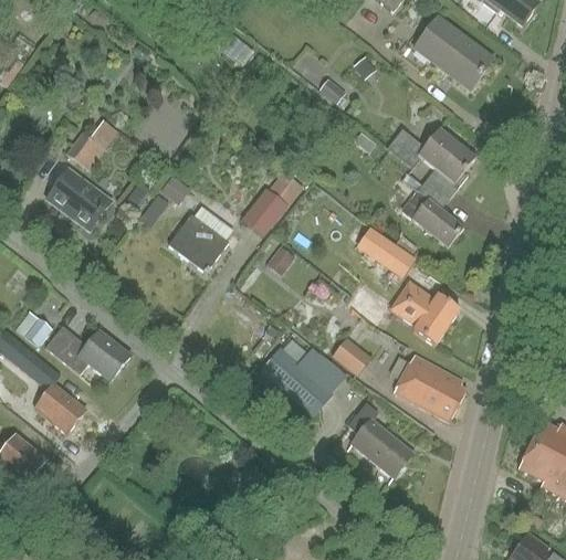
[(380,0),(394,10),(400,0),(380,0)]
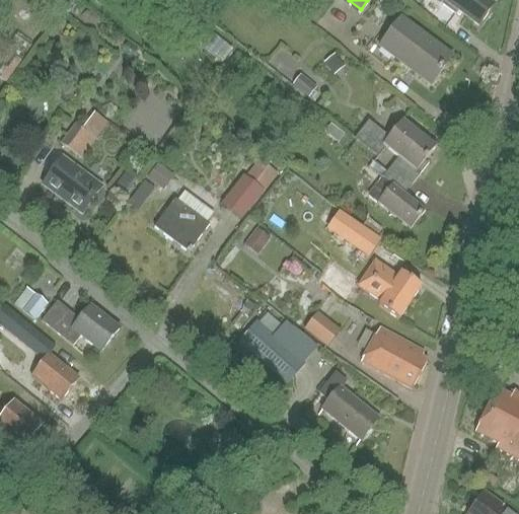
[(445,0),(454,7),(456,4),(478,20),(494,0),(445,0)]
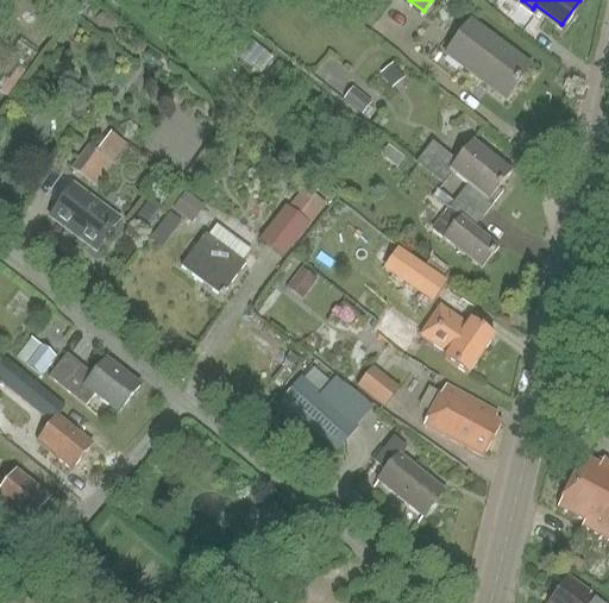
[(504,90),(528,60),(469,14),(445,46),(504,90)]
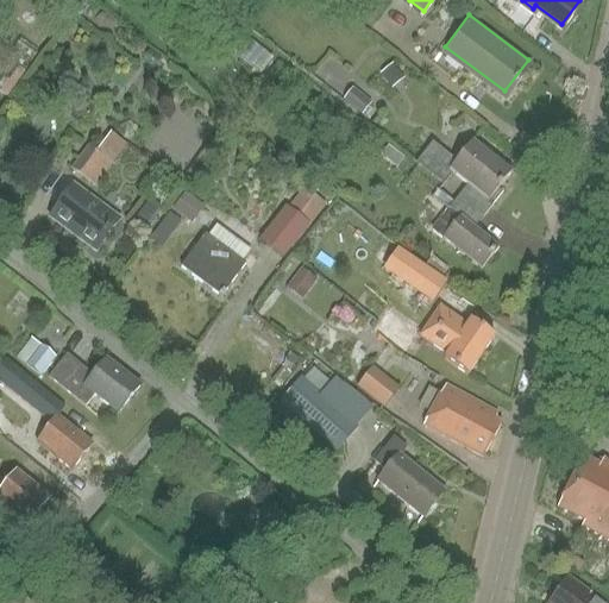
[(227,42),(234,48),(262,68),(274,52),(239,26),(233,35),(227,42)]
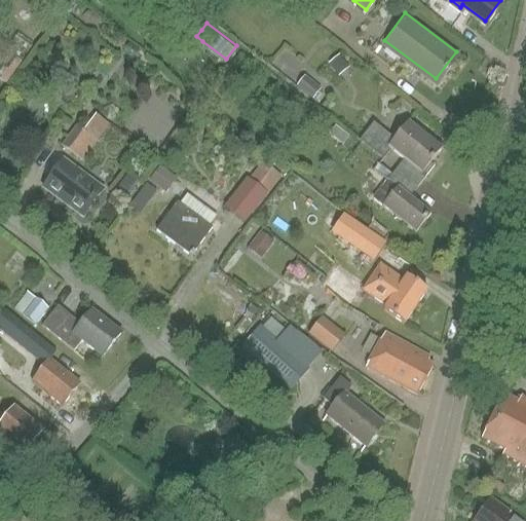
[(0,75),(7,80),(22,58),(15,53),(7,66),(3,63),(0,67),(0,75)]
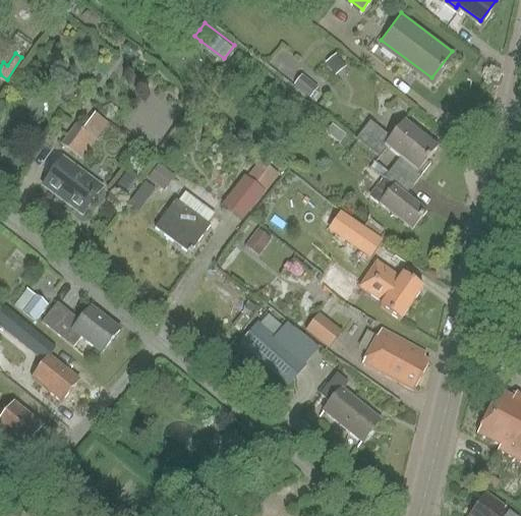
[(336,72),(346,64),(336,53),(327,61),(336,72)]
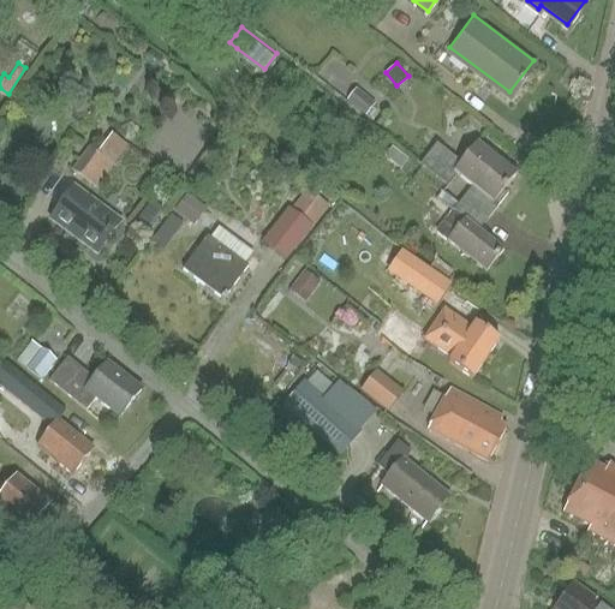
[(383,112),(372,103),(375,101),(357,85),(347,96),(365,112),(363,117),(372,124),(383,112)]
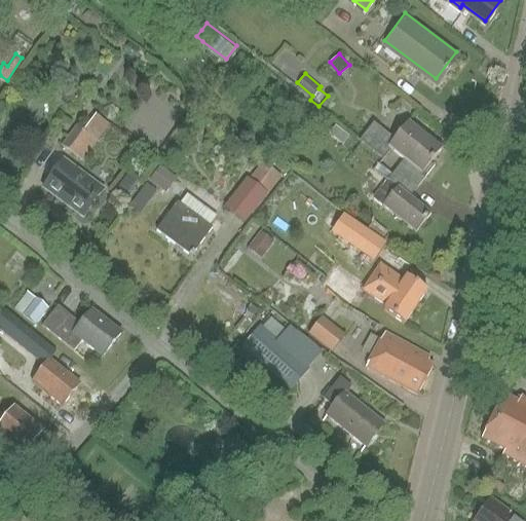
[(96,111),(83,127),(97,138),(99,135),(109,121),(96,111)]
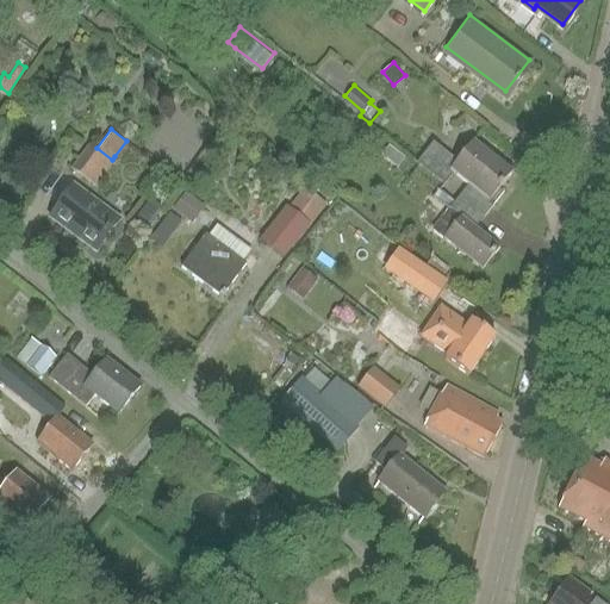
[(434,138),(417,160),(443,181),(453,169),(466,181),(458,192),(484,212),(505,185),(499,180),(510,166),(472,135),(455,156),(434,138)]
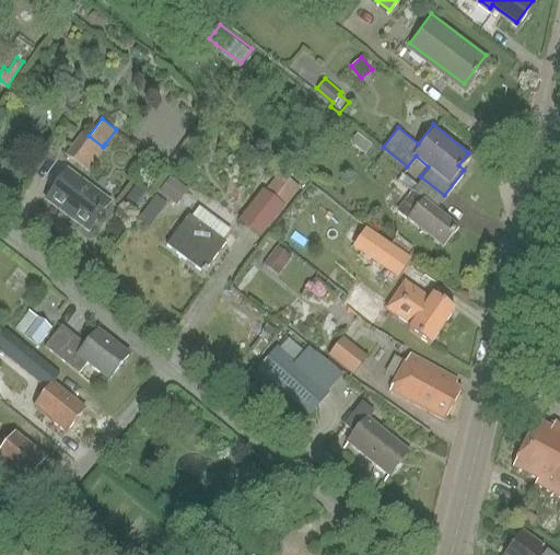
[(89,136),(81,129),(65,151),(88,168),(103,147),(89,136)]
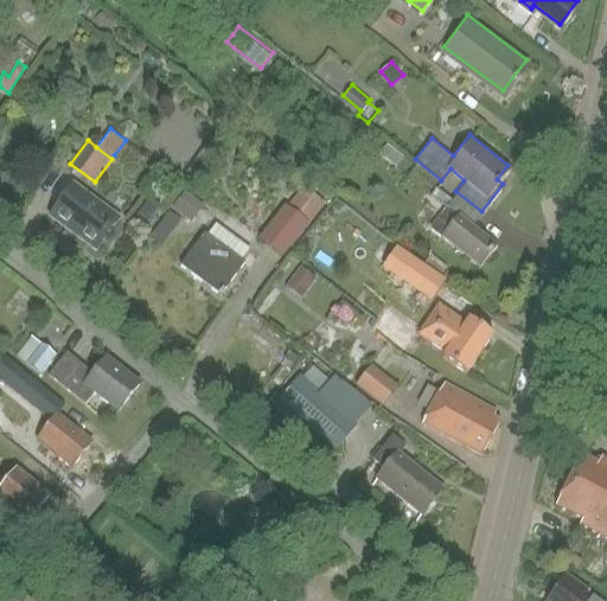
[(61,168),(46,185),(56,193),(70,177),(61,168)]
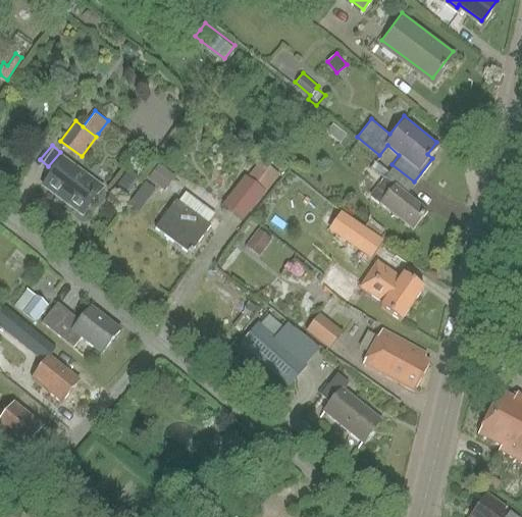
[(63,157),(44,183),(82,211),(86,206),(91,210),(102,196),(101,196),(106,190),(63,157)]
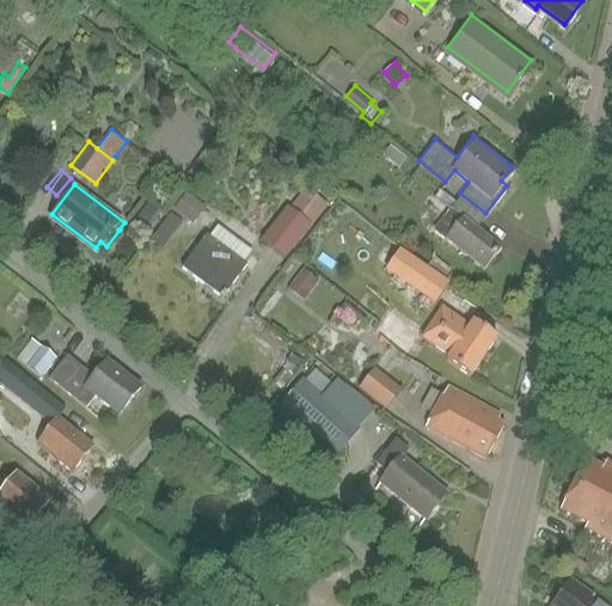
[(193,220),(204,203),(187,189),(173,204),(193,220)]
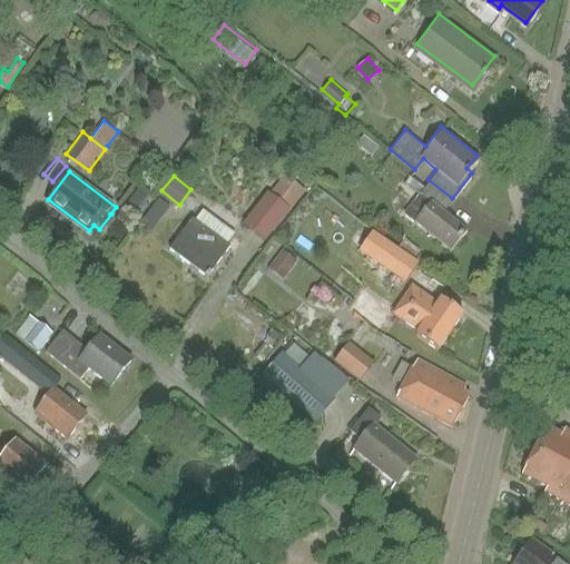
[(303,193),(283,176),(257,208),(277,225),(303,193)]
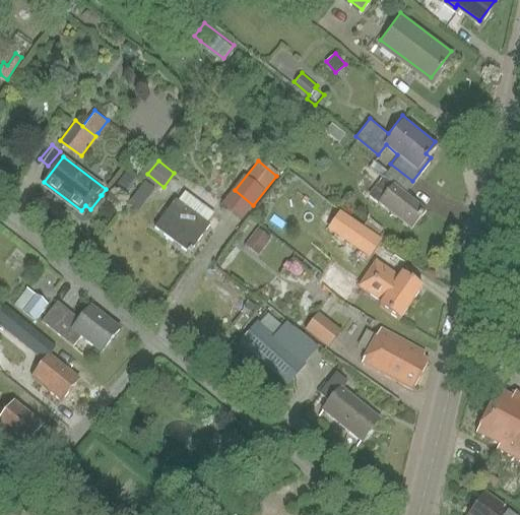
[(391,182),(377,199),(411,227),(427,207),(405,191),(412,181),(390,164),(381,175),(391,182)]
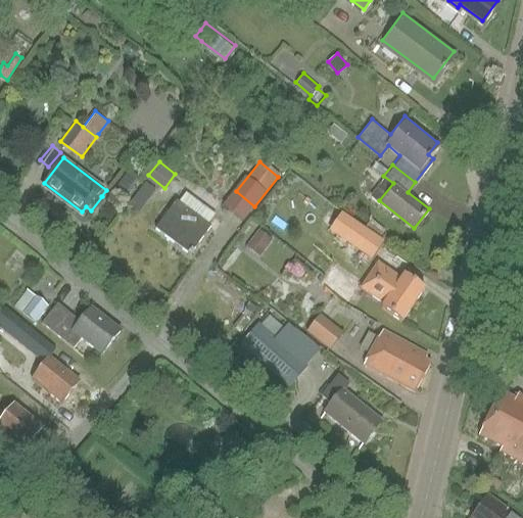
[(127,191),(138,175),(128,168),(116,184),(127,191)]
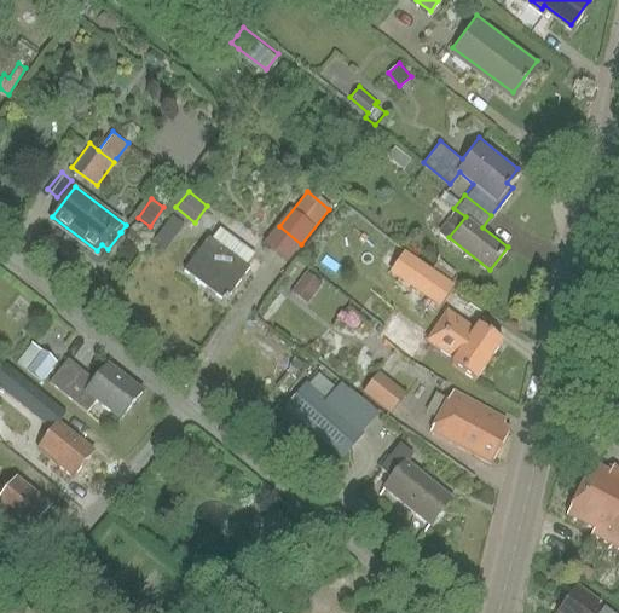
[(254,252),(219,225),(209,238),(207,236),(183,267),(223,296),(224,298),(247,266),(246,265),(254,252)]
